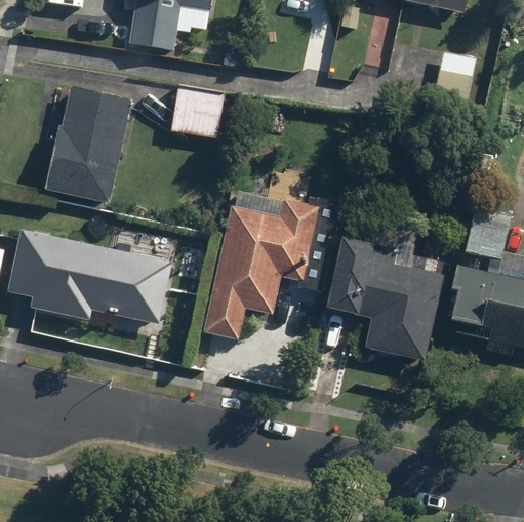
[(131,0),(126,41),(176,48),(178,31),(191,33),(192,28),(207,30),(211,0),(131,0)]
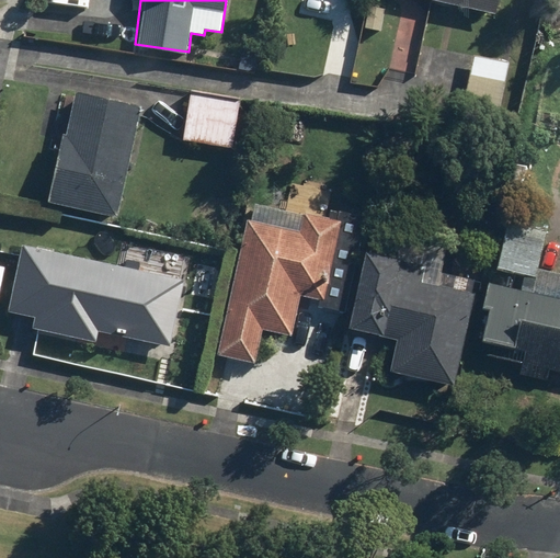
[(438,0),(495,12),(498,0),(438,0)]
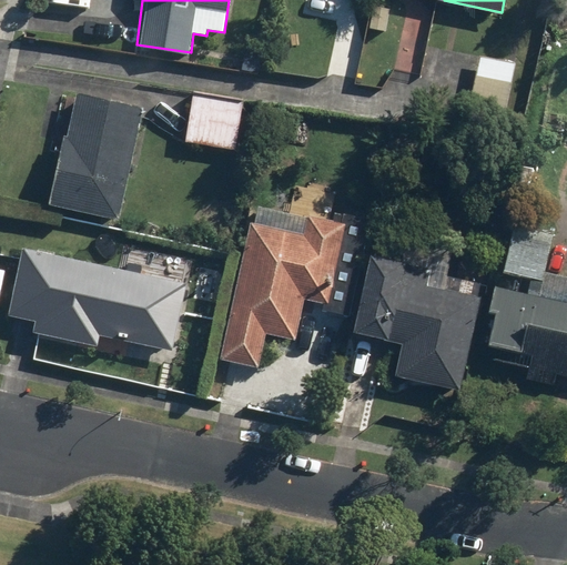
[(514,54),(479,50),(472,118),(506,122),(514,54)]
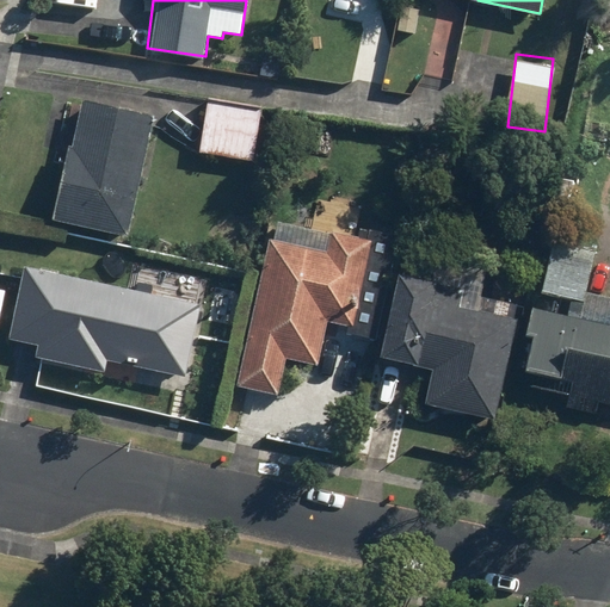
[(155,113),(81,98),(55,216),(129,233),(155,113)]
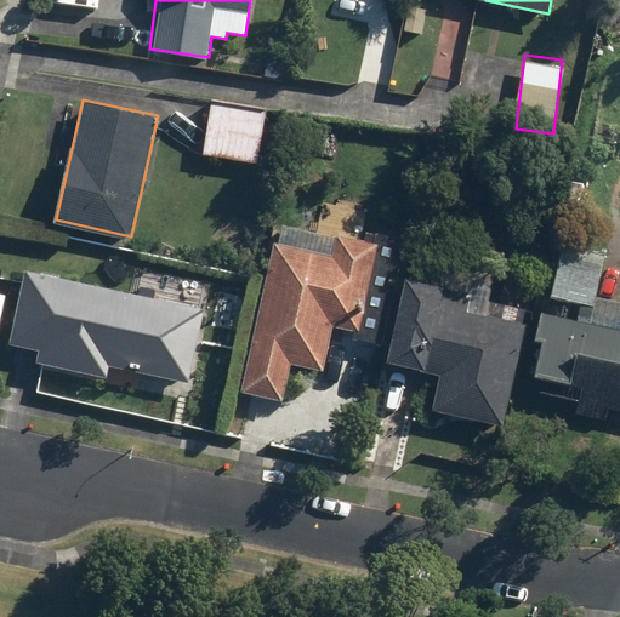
[(265,110),(210,102),(202,154),(257,163),(265,110)]
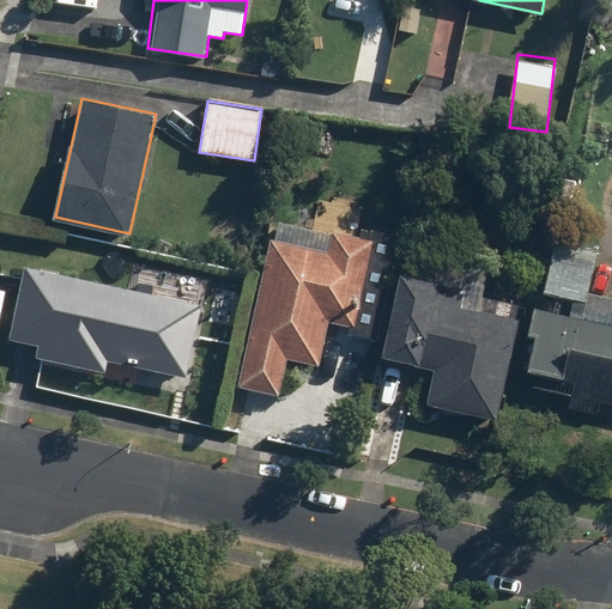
[(310,230),(276,221),(236,387),(279,397),(289,357),(319,364),(328,321),(377,333),(400,237),(356,226),(362,201),(319,190),(310,230)]
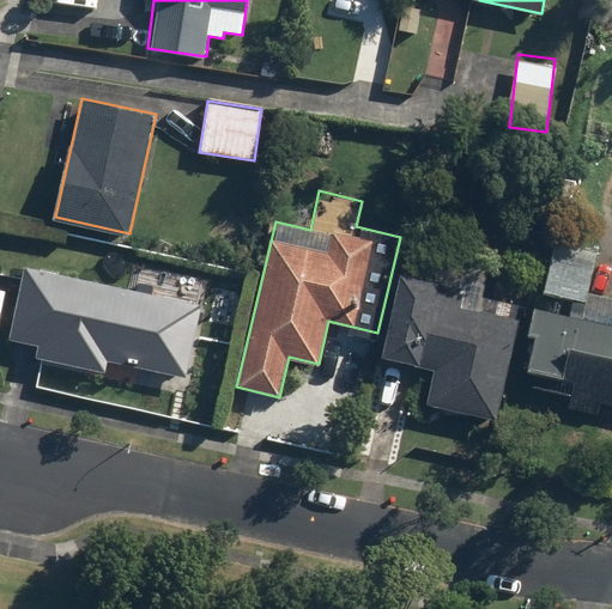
[(597,253),(553,243),(526,373),(534,375),(532,390),(611,407),(611,293),(589,288),(597,253)]
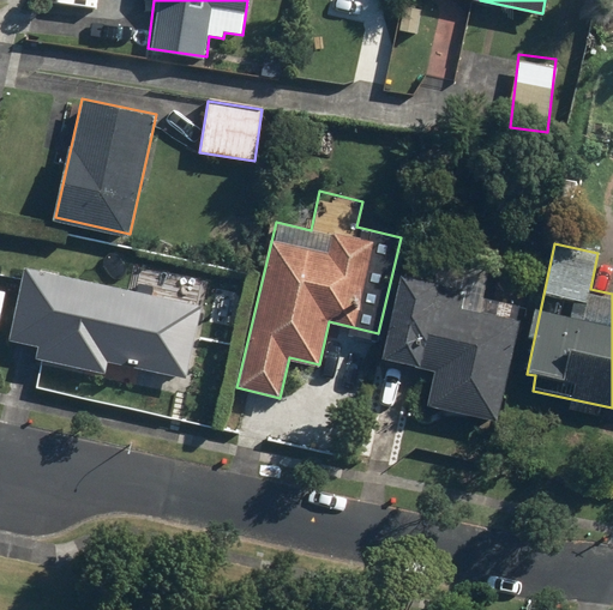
[(202,305),(22,266),(6,340),(36,346),(34,361),(100,374),(102,360),(187,378),(202,305)]
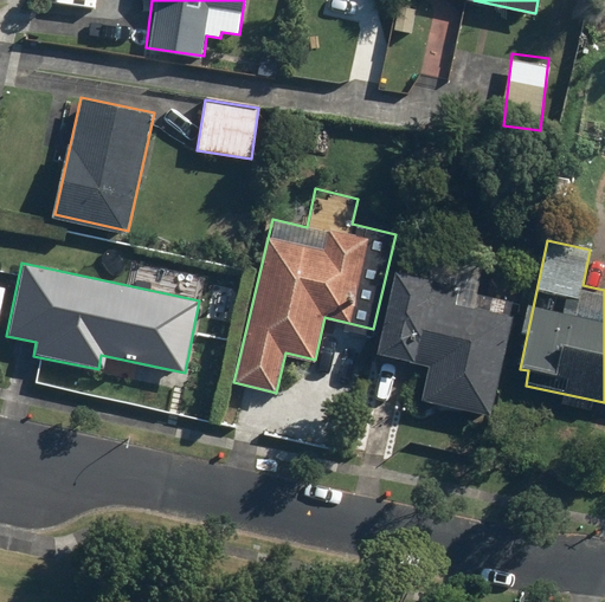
[(458,290),(391,276),(374,356),(427,368),(420,402),(494,418),(514,318),(455,305),(458,290)]
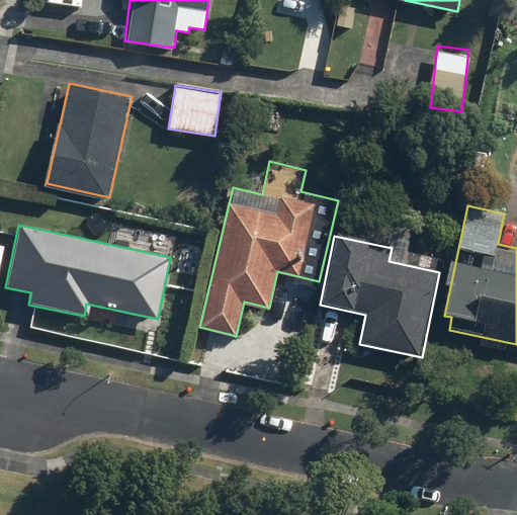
All buildings are outlined.
